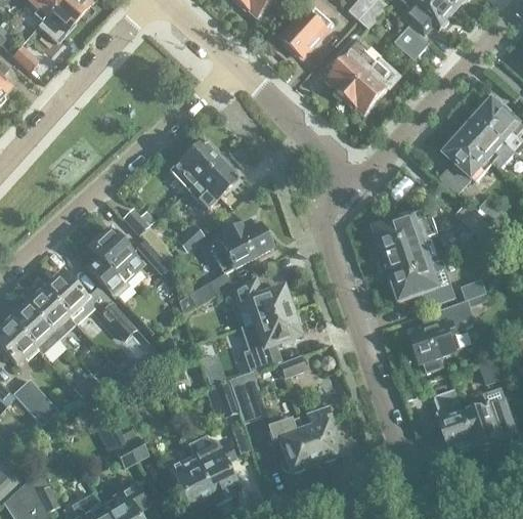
[(28,0),(37,9),(33,14),(40,20),(58,0),(28,0)]
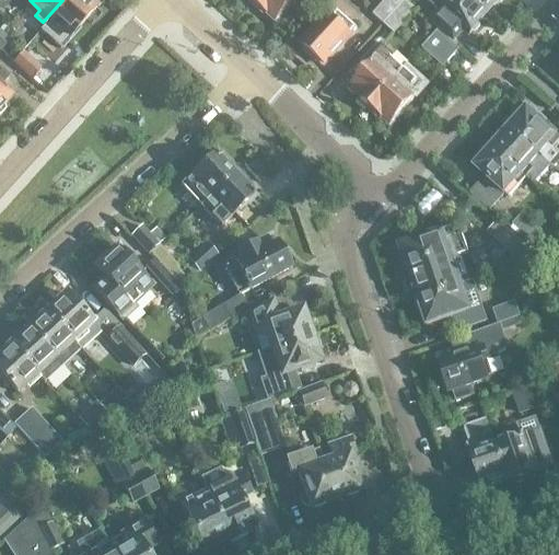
[(62,0),(43,22),(39,26),(59,44),(94,6),(88,0),(62,0)]
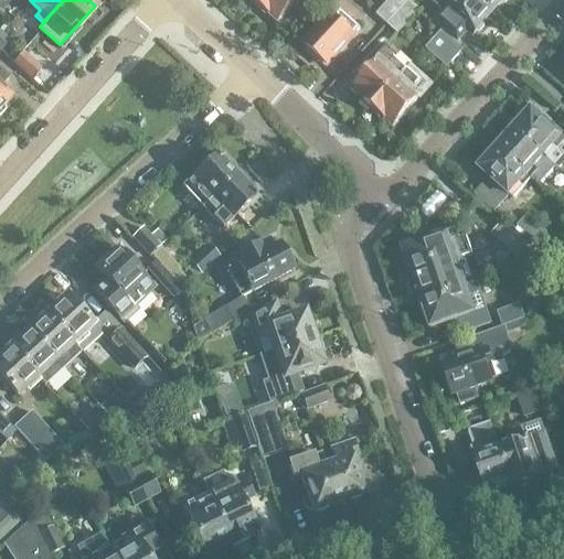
[(259,0),(279,18),(295,0),(259,0)]
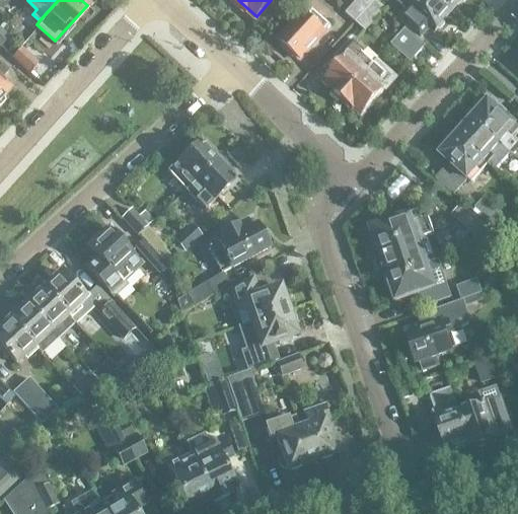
[(325,28),(324,28),(336,17),(316,0),(297,0),(271,29),(300,56),(325,28)]
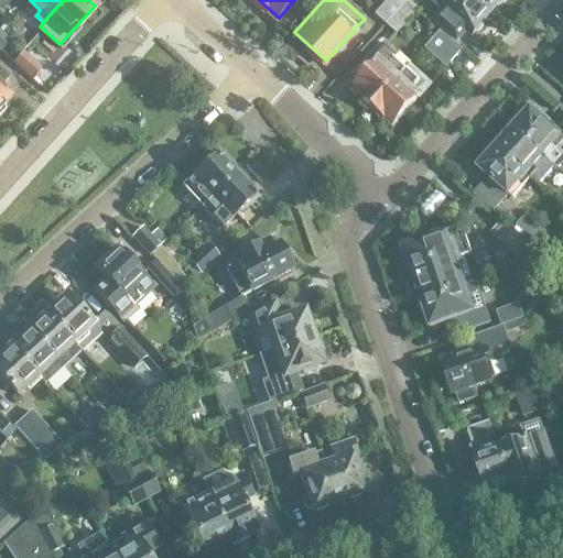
[(387,22),(407,0),(383,0),(375,11),(387,22)]
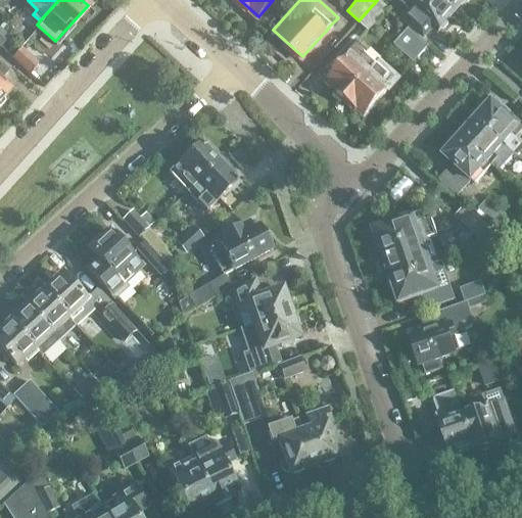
[(388,5),(382,0),(377,0),(359,20),(368,28),(388,5)]
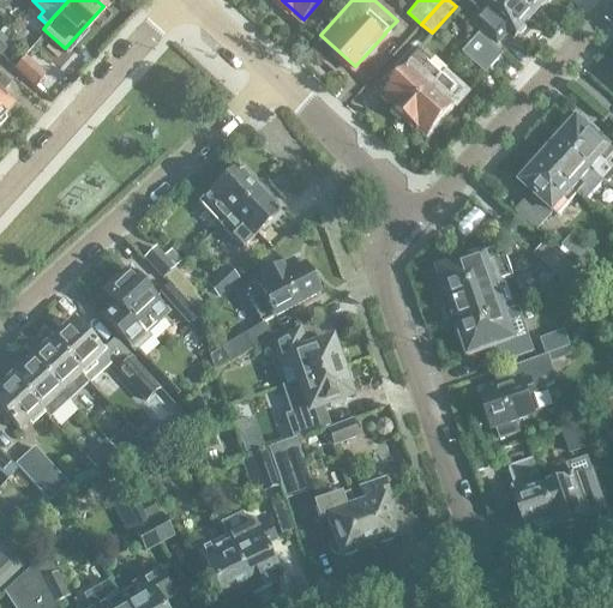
[(535,11),(523,0),(478,0),(481,4),(515,34),(535,11)]
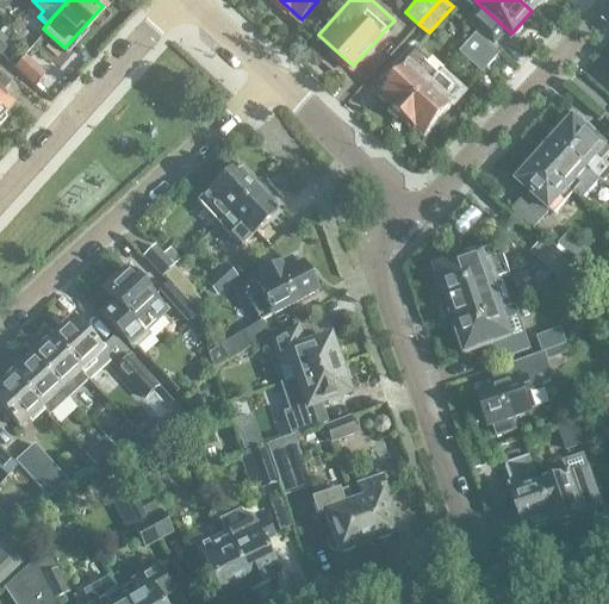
[(520,0),(532,11),(540,0),(520,0)]
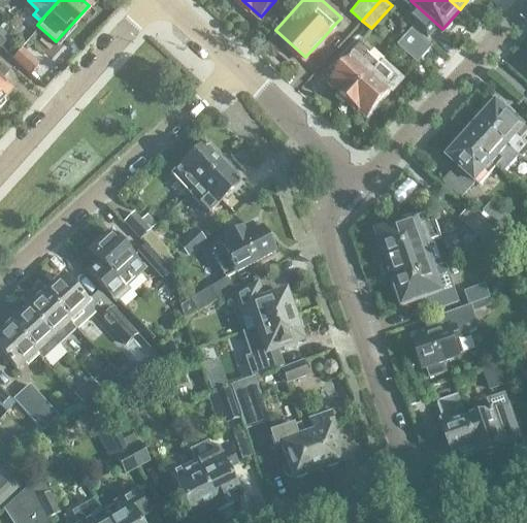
[(417,60),(432,42),(413,25),(397,42),(417,60)]
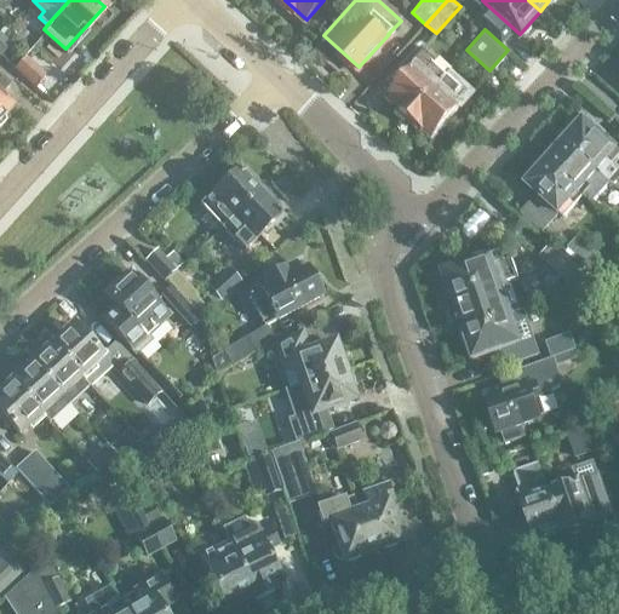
[(0,53),(11,41),(0,32),(0,53)]
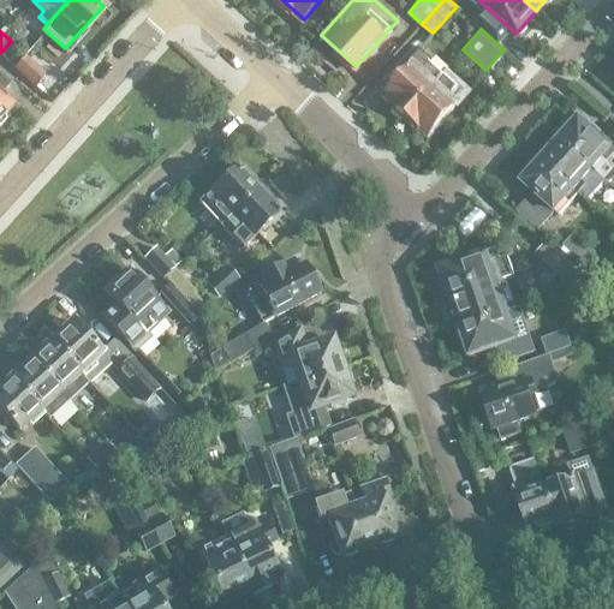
[(391,77),(395,82),(385,93),(407,113),(442,73),(428,60),(431,55),(419,46),(391,77)]
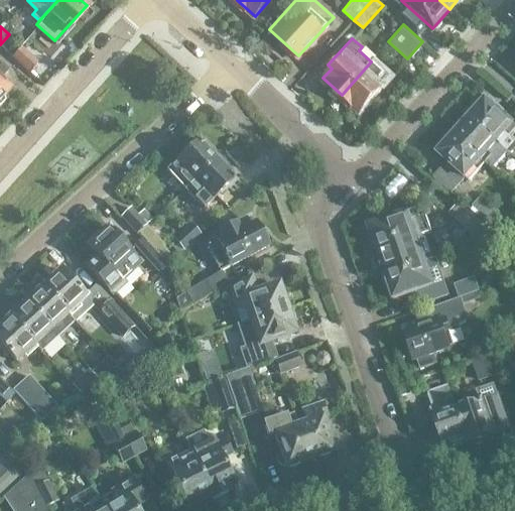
[(28,71),(38,59),(20,44),(10,54),(28,71)]
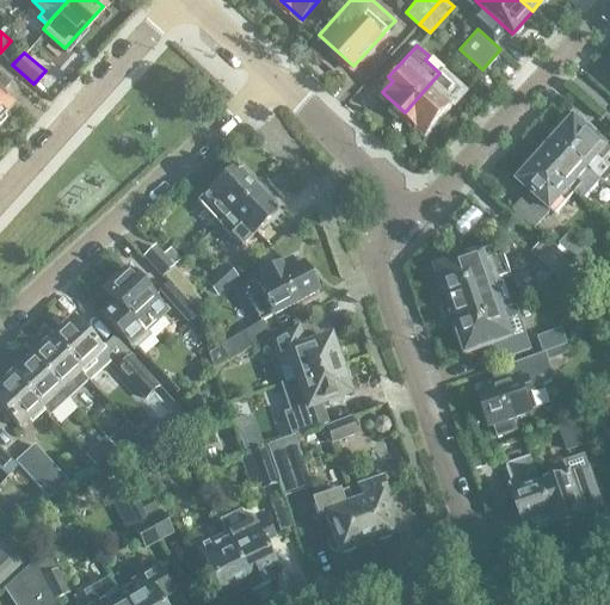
[(0,113),(11,102),(0,91),(0,88),(8,80),(0,72),(0,113)]
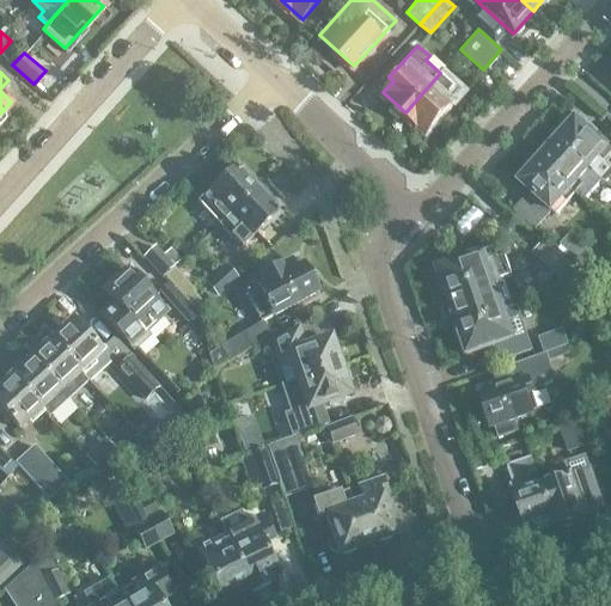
[(440,73),(405,112),(427,132),(457,99),(447,92),(454,85),(440,73)]
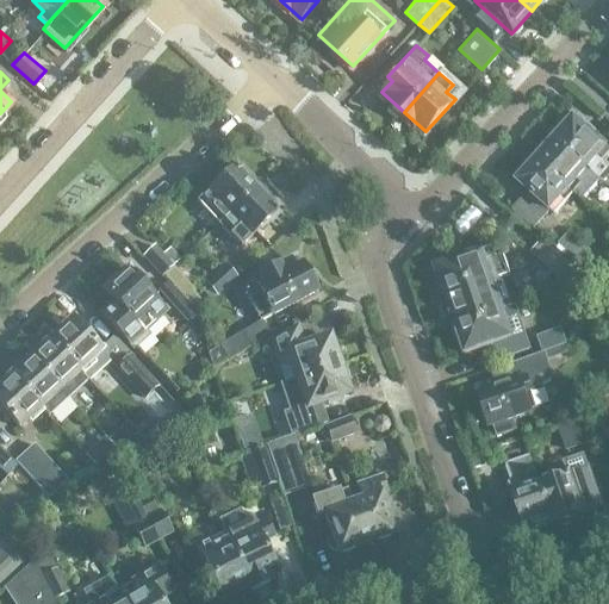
[(608,144),(575,113),(555,135),(603,178),(608,170),(608,144)]
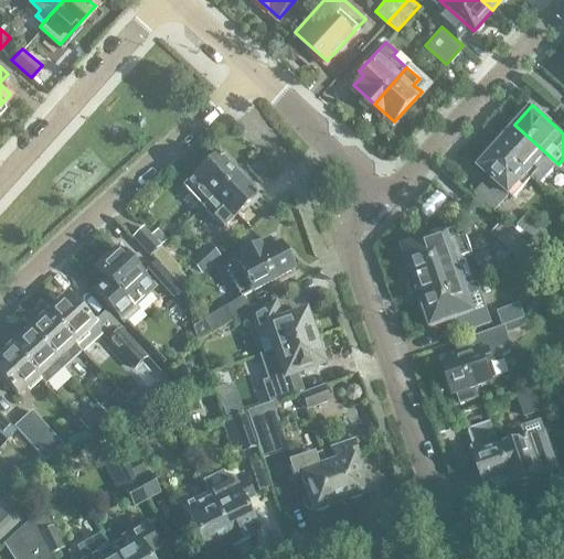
[(559,164),(514,125),(497,143),(531,175),(539,181),(555,163),(557,165),(559,164)]
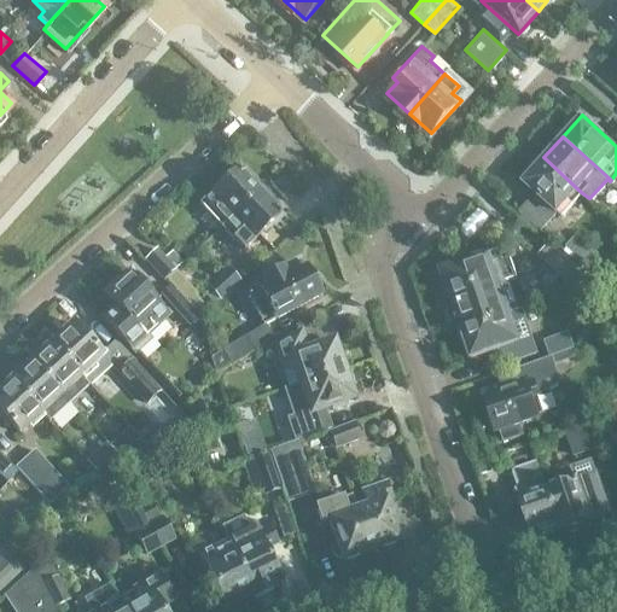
[(581,192),(543,157),(524,180),(535,190),(518,209),(540,227),(557,209),(570,196),(574,199),(581,192)]
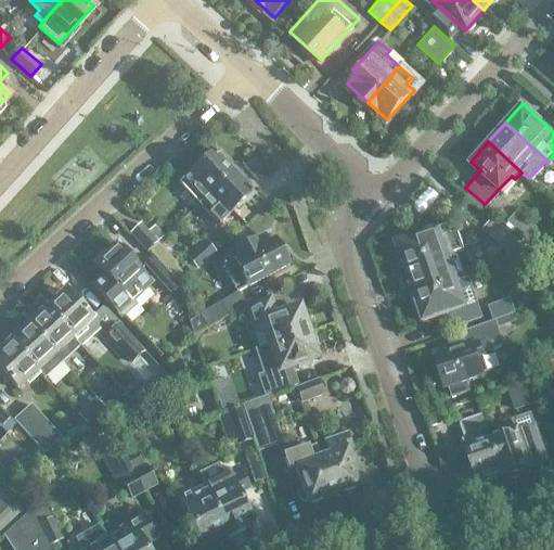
[(192,187),(203,197),(235,167),(220,151),(217,154),(213,150),(180,180),(189,190),(192,187)]
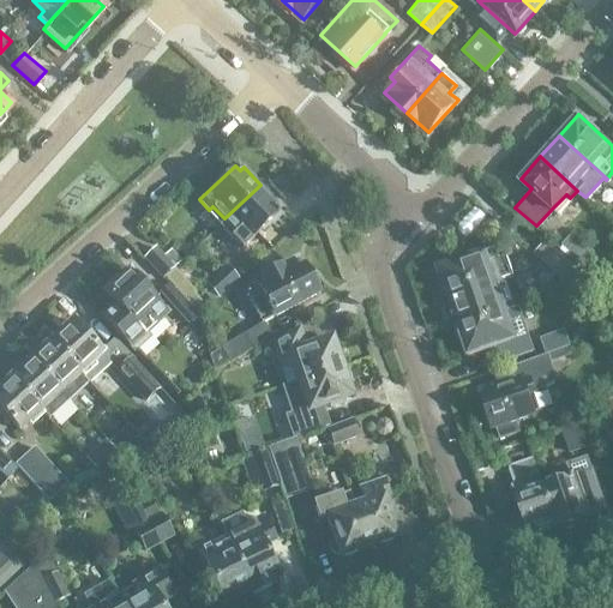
[(260,185),(224,218),(236,230),(232,235),(242,245),(278,211),(274,206),(277,203),(260,185)]
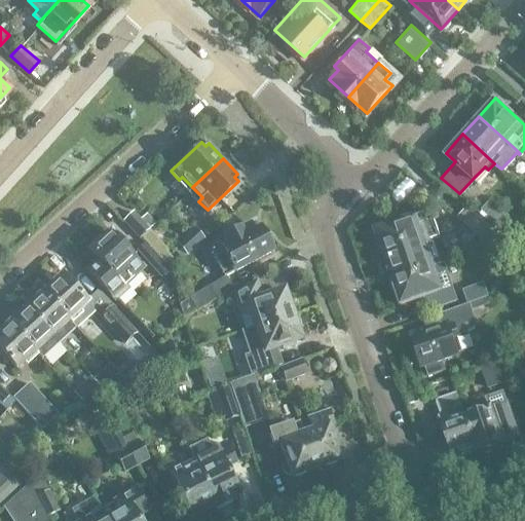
[(478,210),(495,225),(508,234),(510,231),(497,221),(505,212),(489,197),(478,210)]
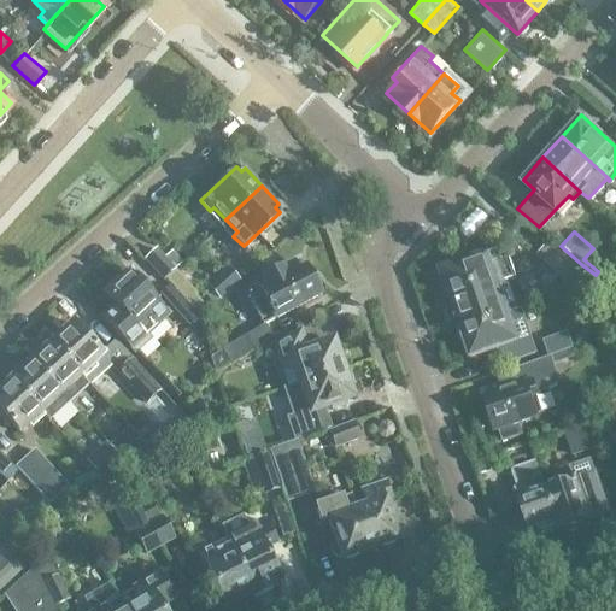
[(579,268),(546,239),(535,251),(564,277),(567,285),(584,278),(579,268)]
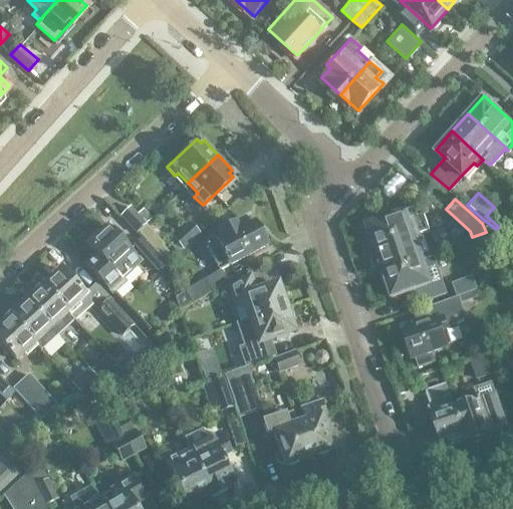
[(146,221),(152,215),(143,206),(137,211),(130,204),(118,214),(135,231),(146,221)]
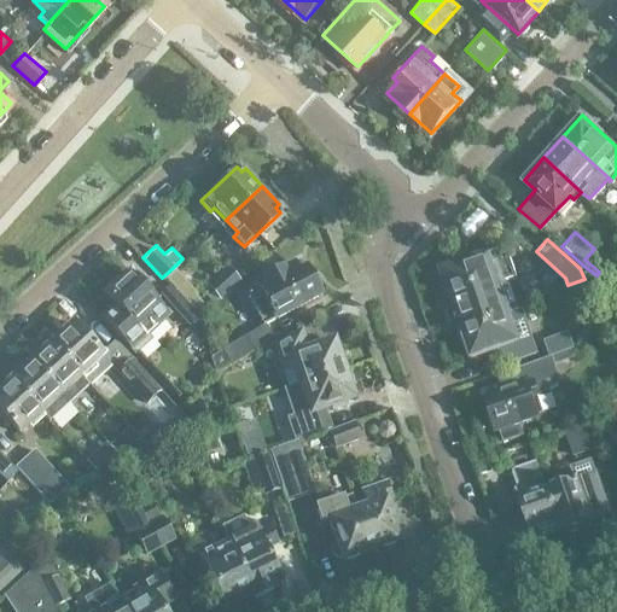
[(441,267),(452,297),(499,281),(493,263),(499,262),(494,249),(441,267)]
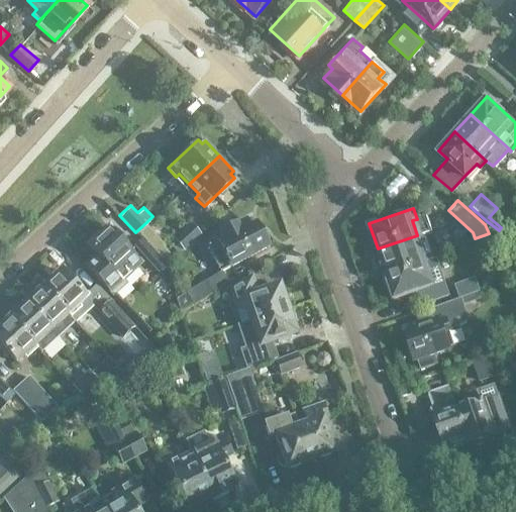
[(207,244),(212,257),(219,269),(229,264),(267,244),(255,222),(249,225),(245,218),(235,223),(235,222),(221,229),(224,235),(207,244)]
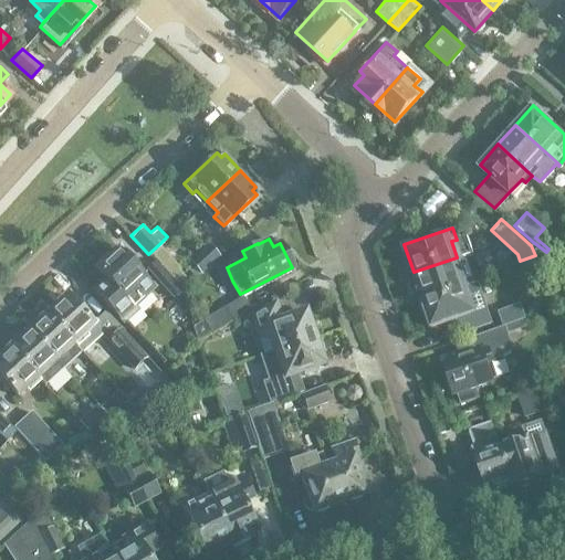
[(200,271),(219,253),(208,242),(189,259),(200,271)]
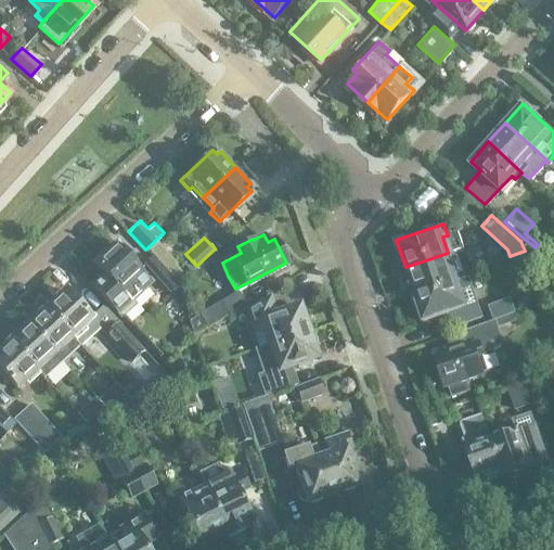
[(106,245),(94,256),(97,258),(93,261),(103,271),(91,282),(120,314),(132,303),(128,297),(149,279),(115,242),(110,247),(106,245)]
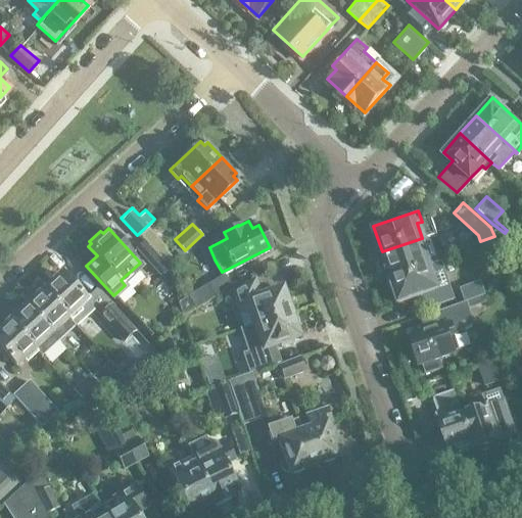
[(422,238),(382,251),(390,276),(430,262),(422,238)]
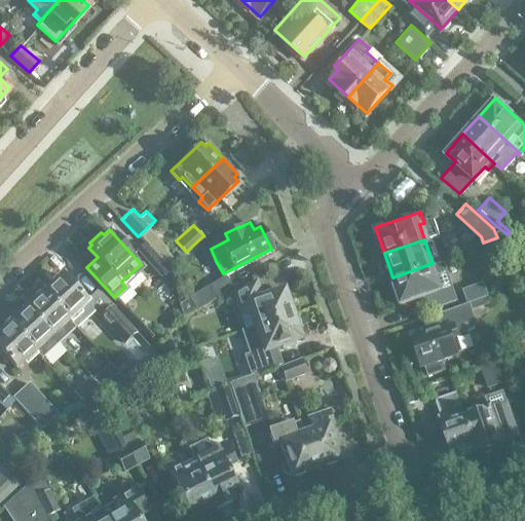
[(433,263),(392,277),(401,302),(441,289),(433,263)]
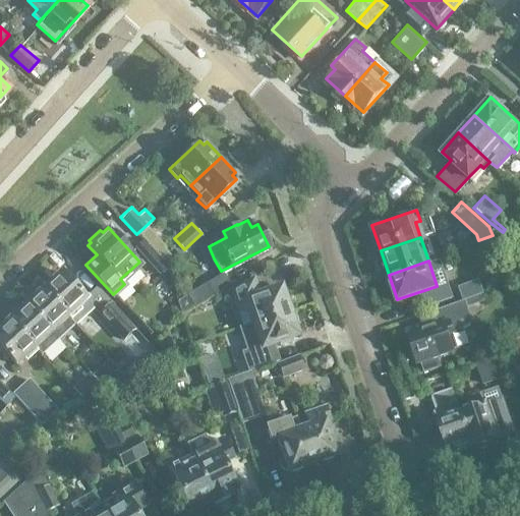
[(61,270),(43,286),(68,314),(75,323),(94,306),(122,338),(134,327),(96,283),(83,295),(61,270)]
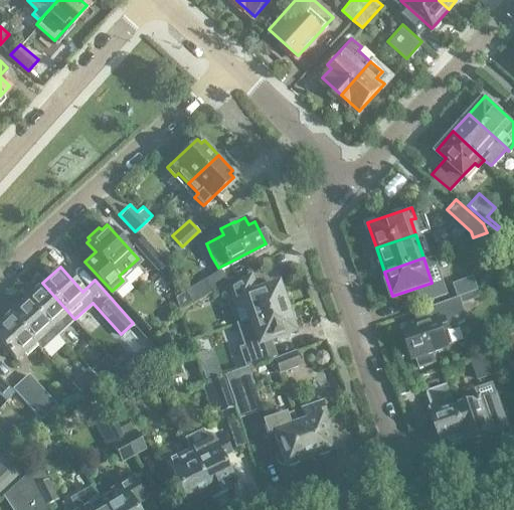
[(161,296),(173,288),(159,268),(147,276),(161,296)]
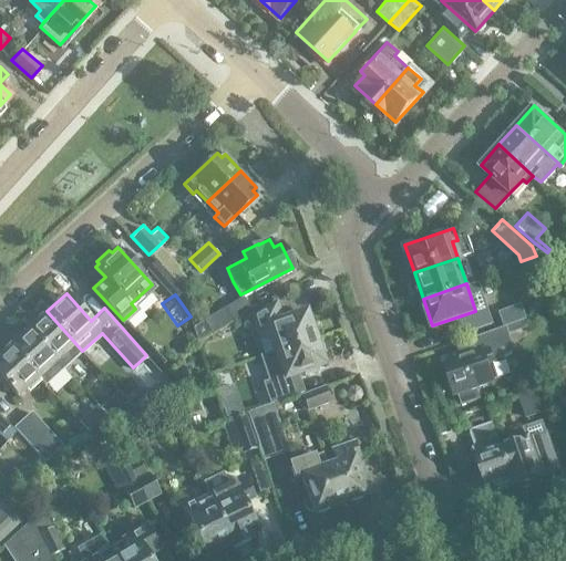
[(455,391),(456,391),(461,403),(481,396),(476,384),(493,378),(487,362),(493,360),(515,346),(506,324),(526,317),(521,302),(497,311),(503,324),(479,333),(484,350),(445,362),(455,391)]
